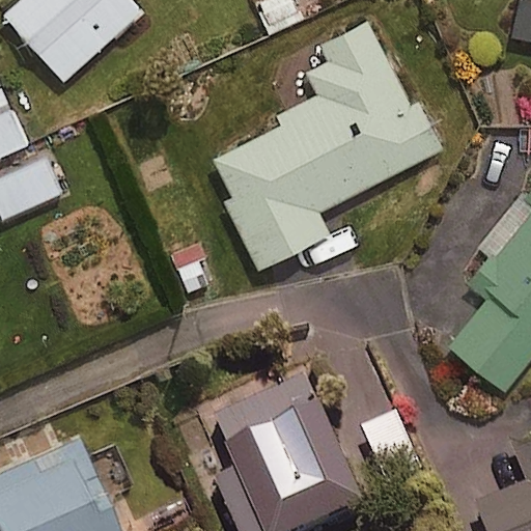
[(143,10),(133,0),(19,0),(5,14),(65,81),(143,10)]
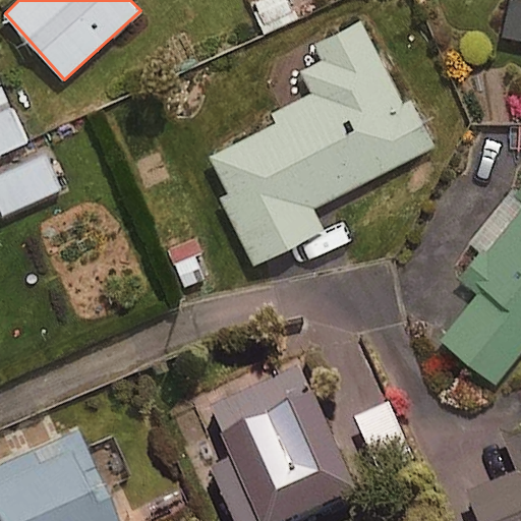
[(296,15),(288,0),(250,0),(265,30),(296,15)]
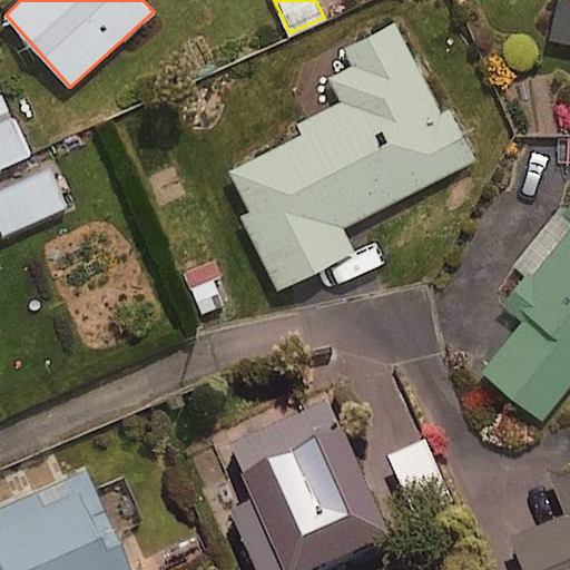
[(569,0),(559,0),(551,39),(569,42),(569,0)]
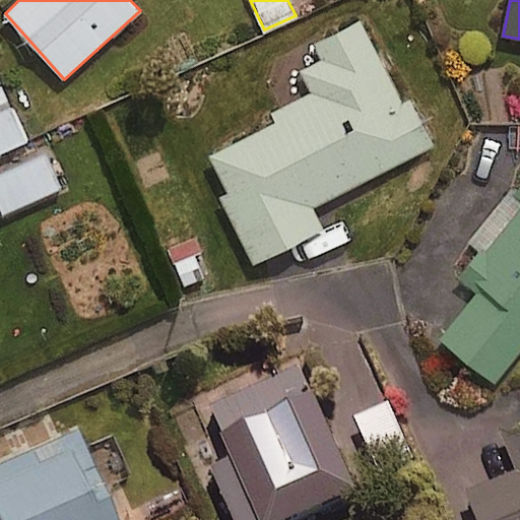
[(402,103),(361,20),(316,43),(324,59),(302,71),(313,92),(272,113),(275,120),(209,154),(229,192),(222,195),(256,261),(324,226),(314,206),(435,145),(410,99),(402,103)]
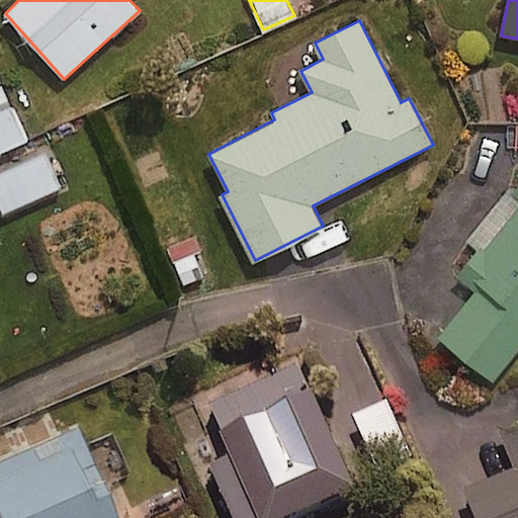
[(0,204),(2,208),(60,183),(44,147),(0,165),(0,204)]
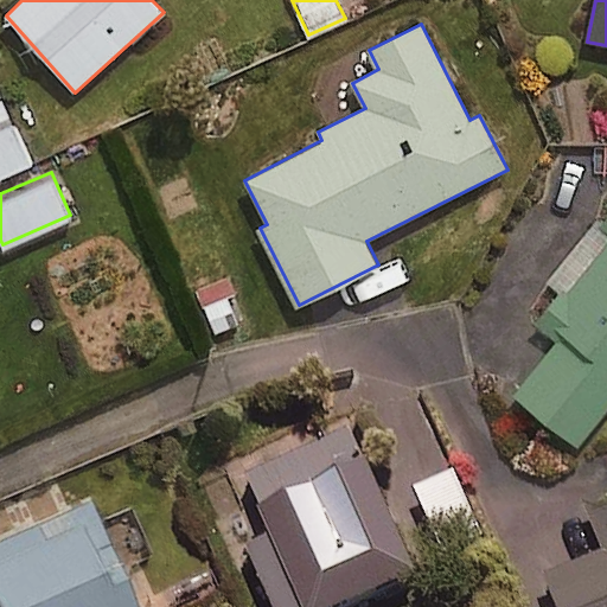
[(580,449),(606,414),(606,219),(601,228),(606,231),(606,243),(569,293),(563,288),(535,324),(557,342),(513,397),(580,449)]
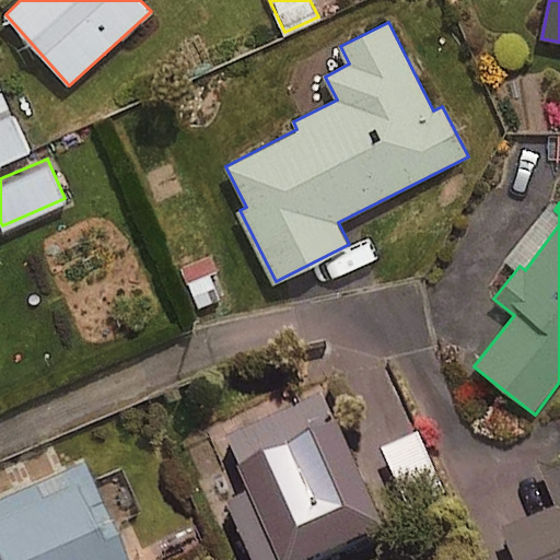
[(341,559),(388,539),(340,435),(242,480),(277,559),(341,559)]
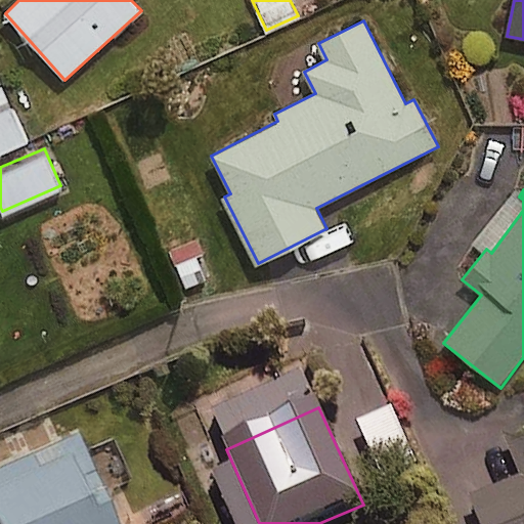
[(523,523),(523,431),(503,440),(521,485),(473,505),(480,523),(523,523)]
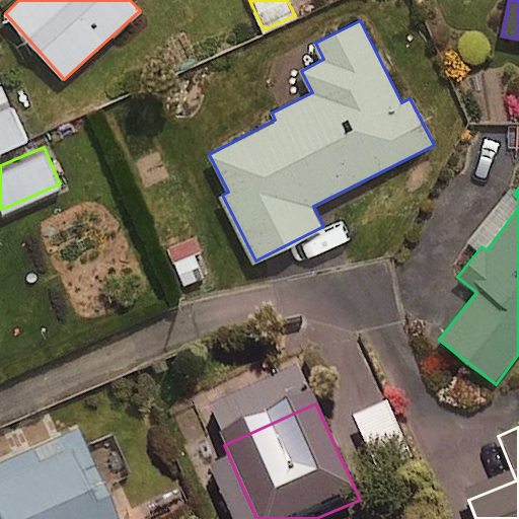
[(0,518),(113,518),(74,431),(0,463),(0,518)]
